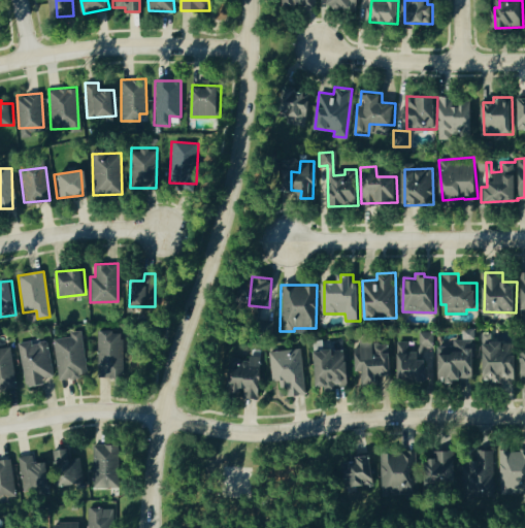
[(474,378),(474,329),(462,329),(462,338),(453,339),(453,345),(437,345),(437,376),(447,376),(447,380),(474,378)]
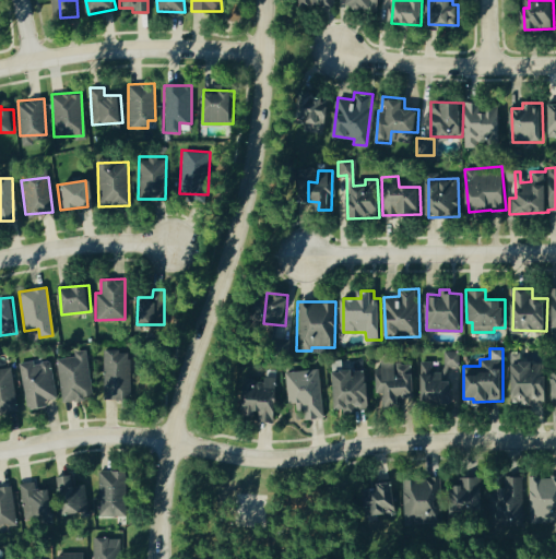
[(62,402),(92,397),(85,349),(73,352),(74,356),(56,359),(62,402)]
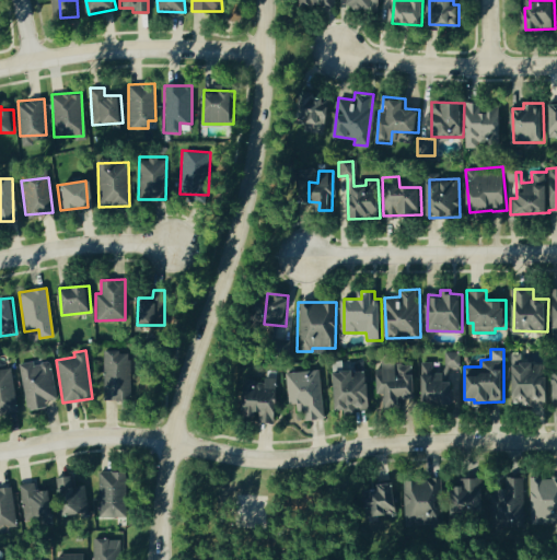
[(103,352),(104,400),(131,399),(130,351),(103,352)]
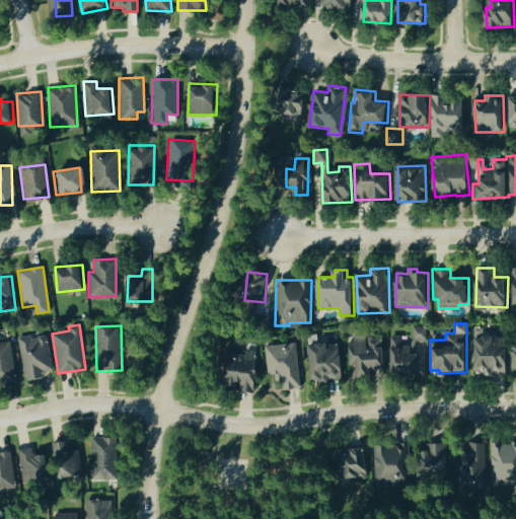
[(392,370),(422,369),(421,346),(416,346),(416,340),(425,340),(425,325),(410,325),(410,345),(400,345),(400,335),(391,335),(392,370)]
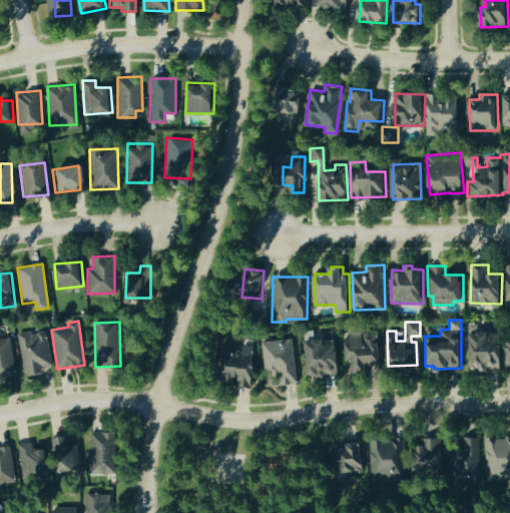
[(502,370),(502,344),(499,344),(500,333),(478,333),(478,323),(471,323),(471,370),(502,370)]
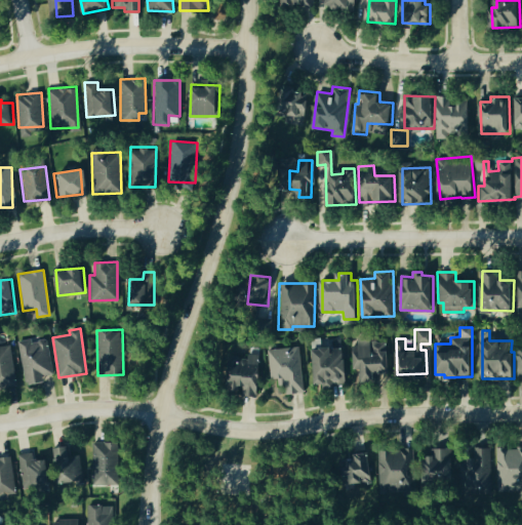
[(43,381),(42,374),(51,373),(47,338),(31,340),(30,338),(17,339),(24,385),(43,381)]
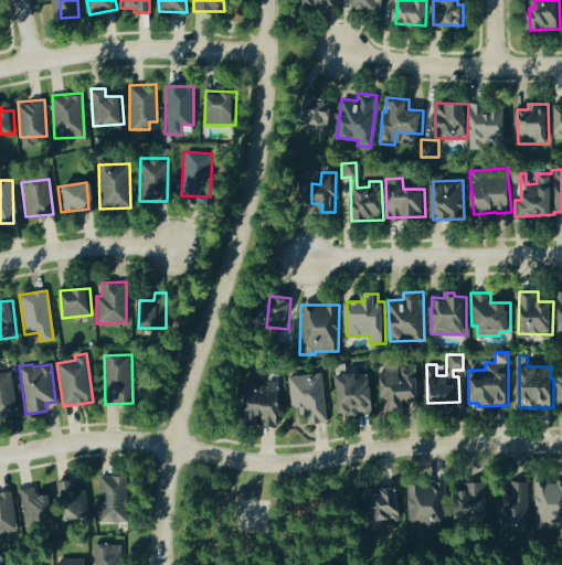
[(381,397),(385,396),(386,408),(402,406),(402,402),(421,400),(416,365),(386,369),(386,371),(378,372),(381,397)]
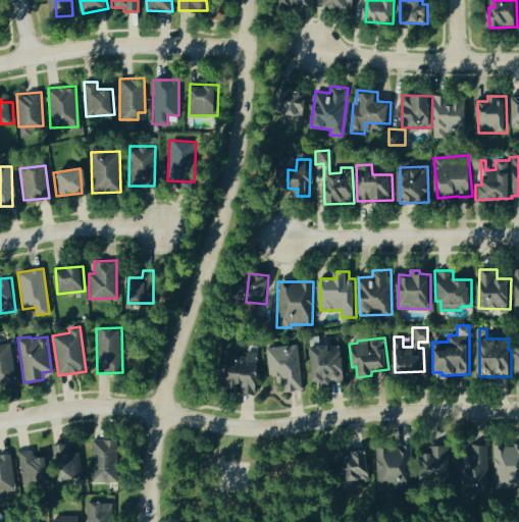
[(0,384),(13,383),(12,345),(0,344),(0,384)]
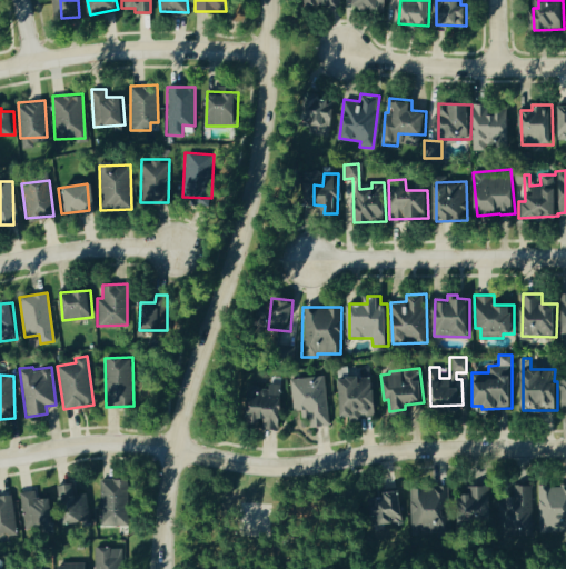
[(329,423),(323,375),(289,379),(294,411),(301,410),(303,416),(310,415),(313,427),(329,423)]
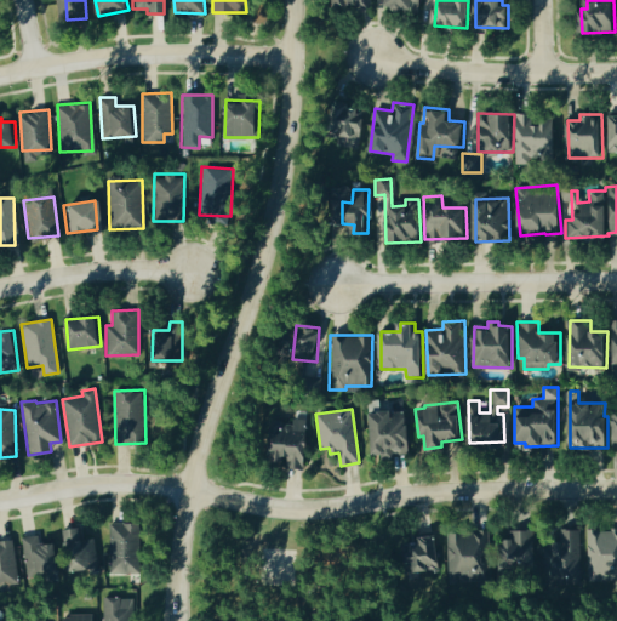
[(409,410),(372,411),(373,456),(410,455),(409,410)]
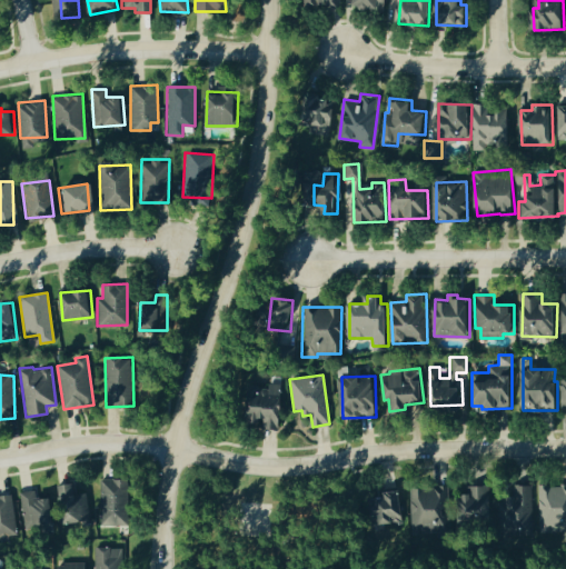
[(283,385),(267,382),(266,389),(254,388),(249,425),(278,428),(283,385)]
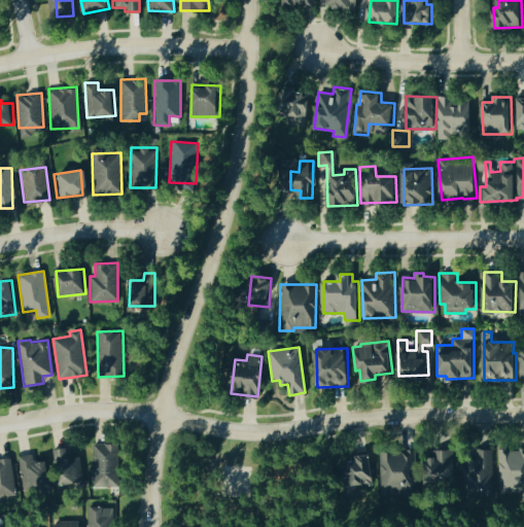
[(93,444),(93,486),(118,487),(119,444),(93,444)]
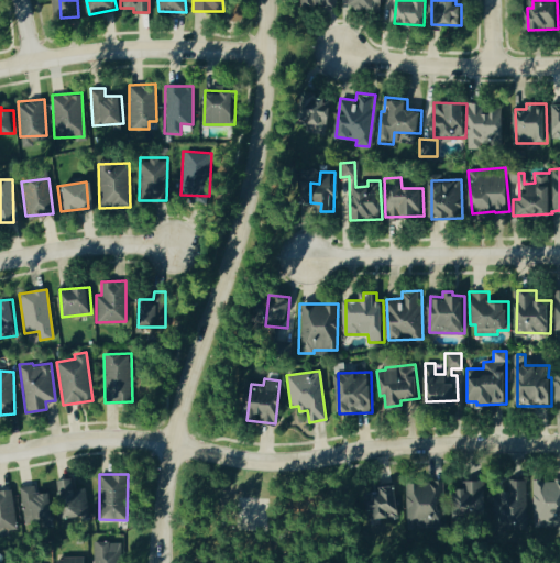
[(559,478),(530,479),(530,512),(559,512),(559,478)]
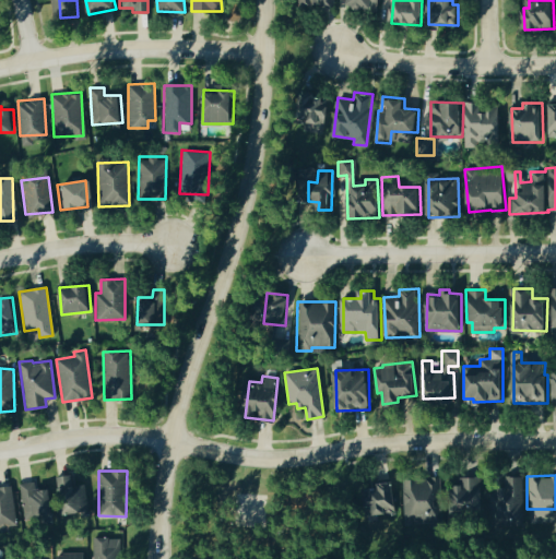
[(436,476),(401,476),(401,525),(436,525),(436,476)]
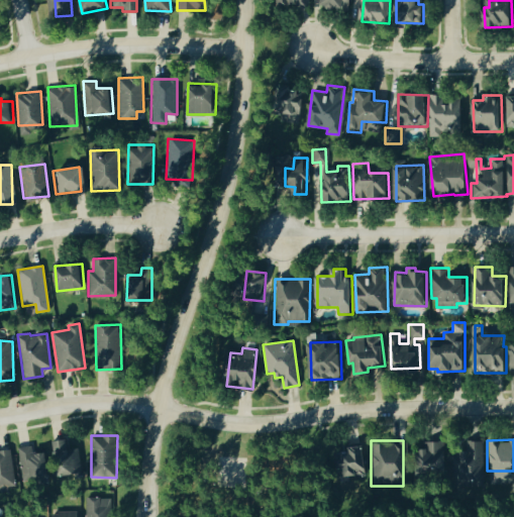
[(419,441),(420,467),(442,467),(442,440),(419,441)]
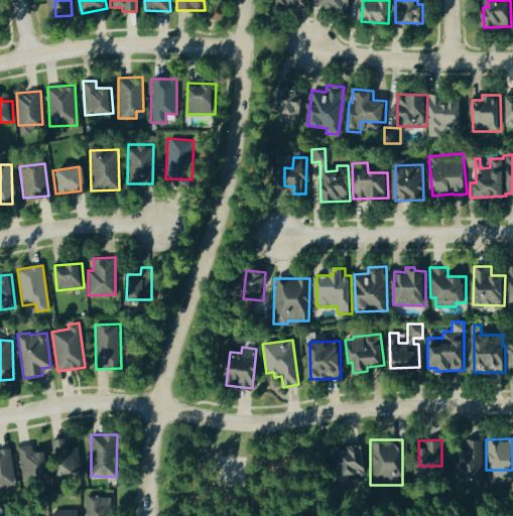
[(17,446),(24,480),(51,475),(46,449),(33,453),(31,443),(17,446)]
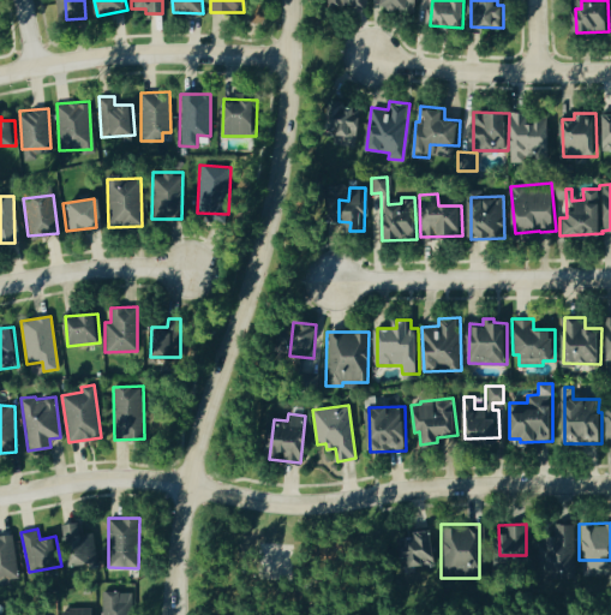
[(432,565),(432,532),(403,533),(403,566),(432,565)]
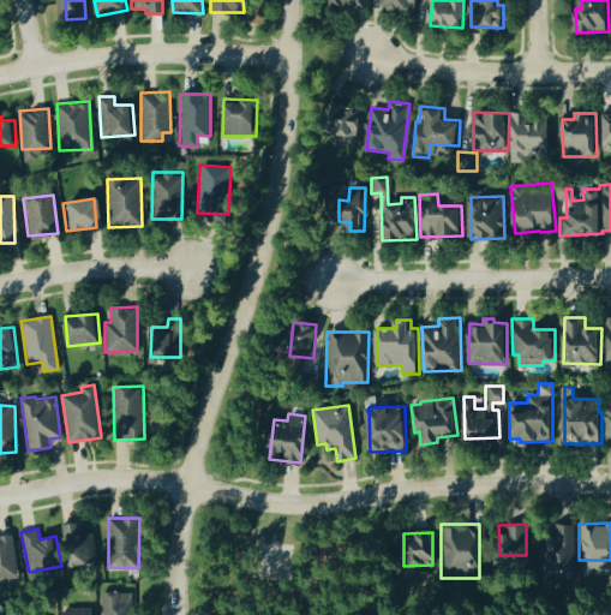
[(89,562),(91,536),(69,535),(66,561),(89,562)]
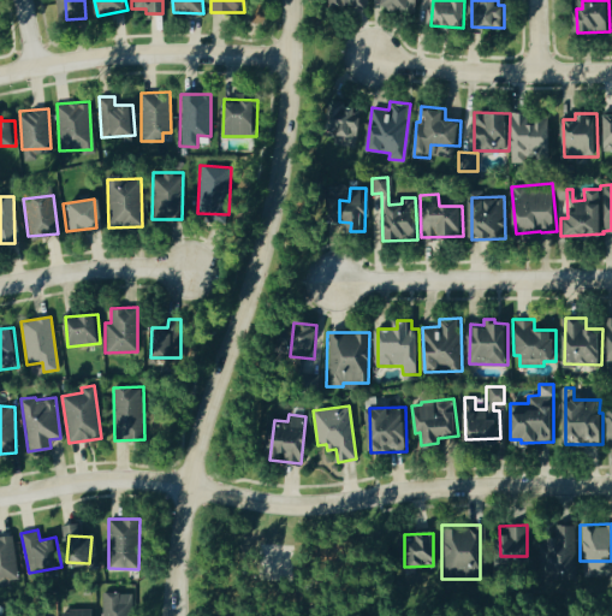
[(17,581),(15,537),(0,537),(0,582),(17,581)]
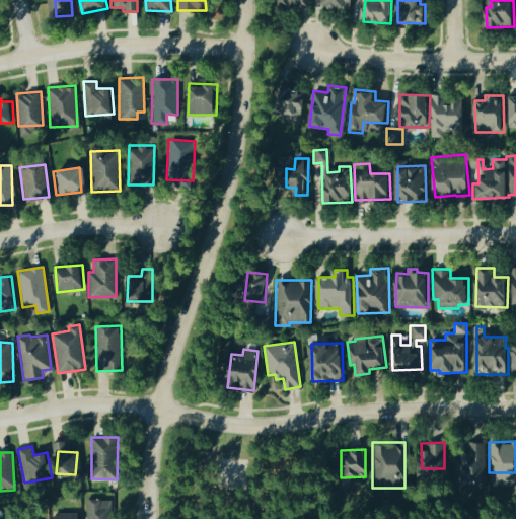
[(451,453),(450,483),(481,483),(481,454),(451,453)]
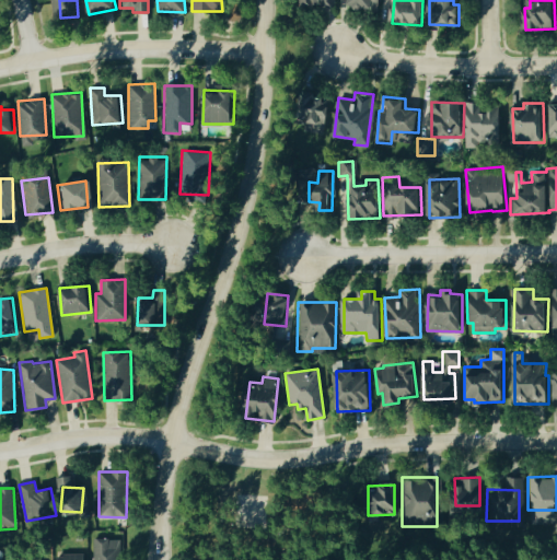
[(93,559),(118,559),(119,539),(94,538),(93,559)]
